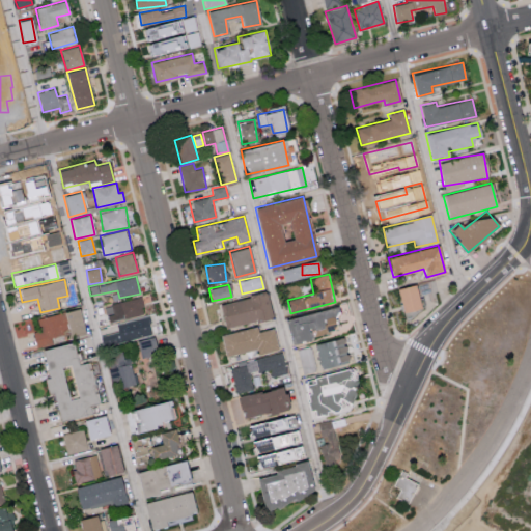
[(419,308),(416,284),(398,287),(401,311),(419,308)]
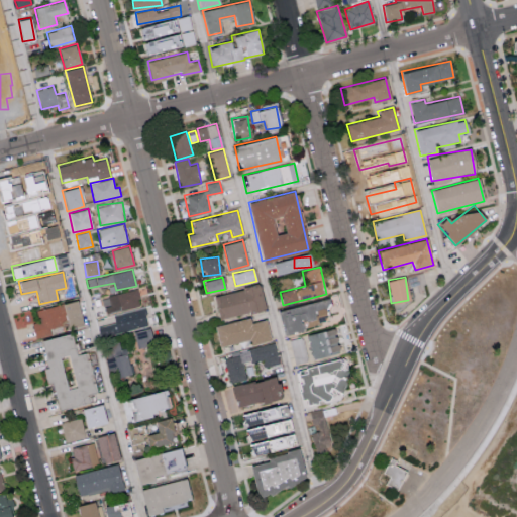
[(265,309),(259,285),(213,295),(218,319),(265,309)]
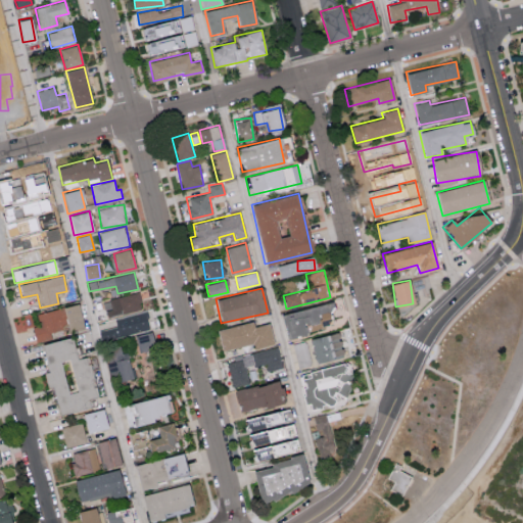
[(103,299),(106,316),(142,310),(139,293),(103,299)]
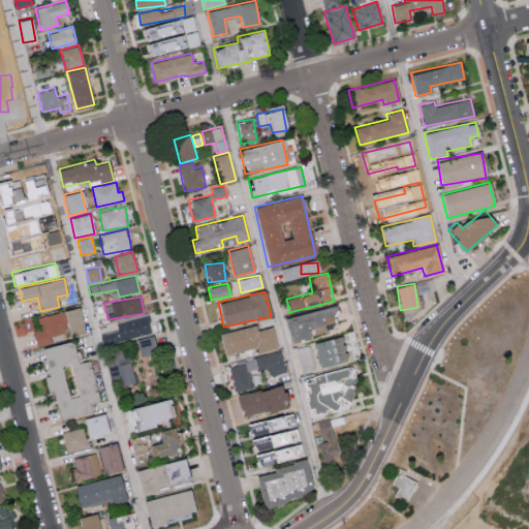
[(289,342),(312,337),(311,334),(340,327),(335,305),(283,317),(289,342)]
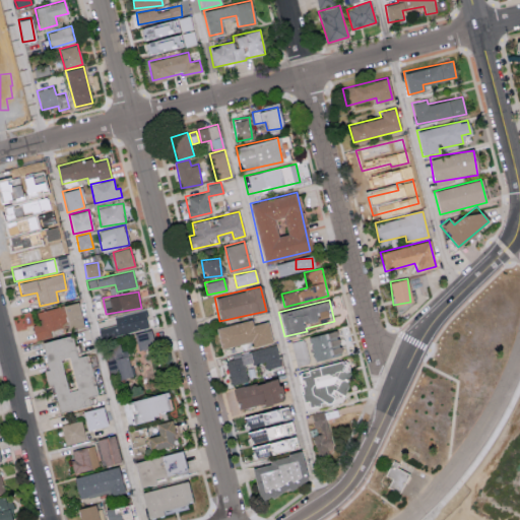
[(37,310),(39,323),(33,324),(35,339),(51,336),(50,329),(67,326),(67,329),(81,327),(77,303),(37,310)]
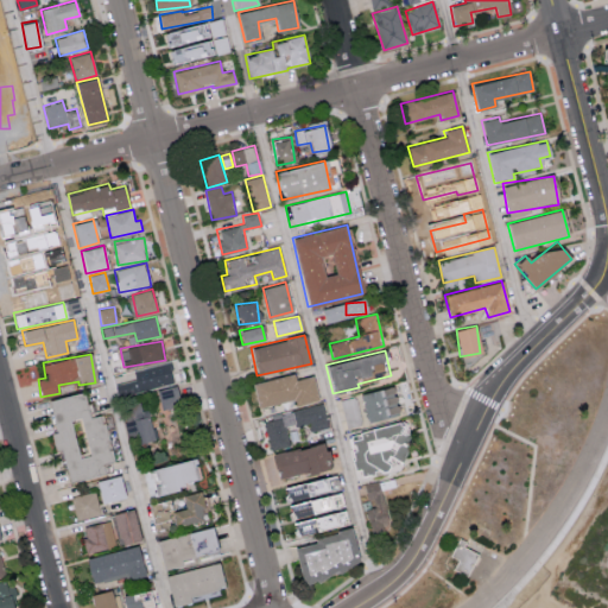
[(121,393),(172,385),(169,365),(127,372),(128,382),(120,384),(121,393)]
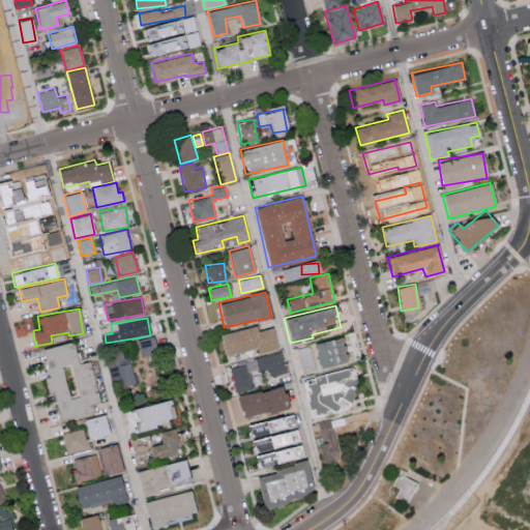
[(272,327),(257,331),(255,324),(218,334),(224,355),(255,348),(256,353),(277,348),(272,327)]
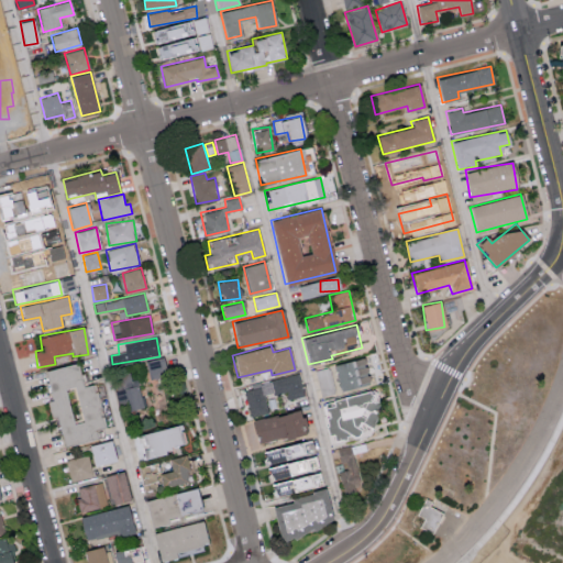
[(148,378),(166,373),(162,356),(144,362),(148,378)]
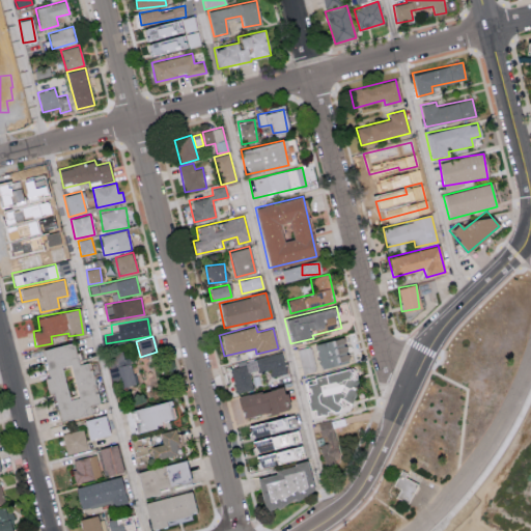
[(315,343),(319,367),(348,362),(343,338),(315,343)]
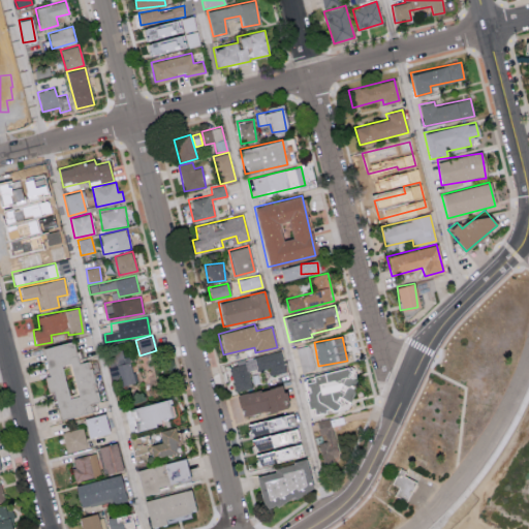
[(41,347),(48,377),(48,376),(57,419),(90,413),(88,404),(97,402),(88,360),(76,363),(72,341),(41,347)]
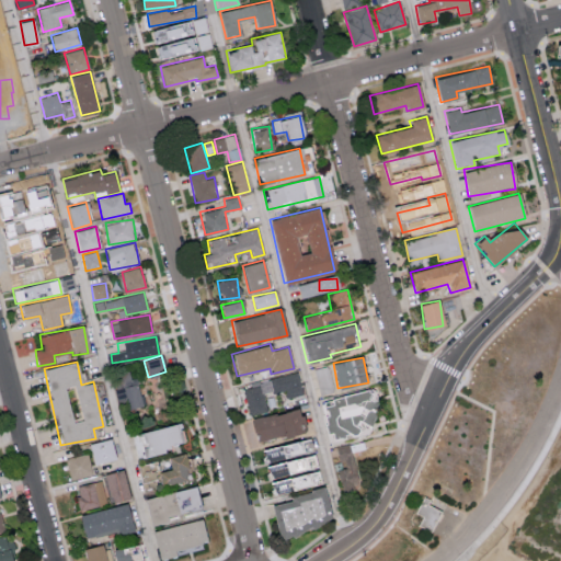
[(313,368),(318,395),(333,391),(329,366),(313,368)]
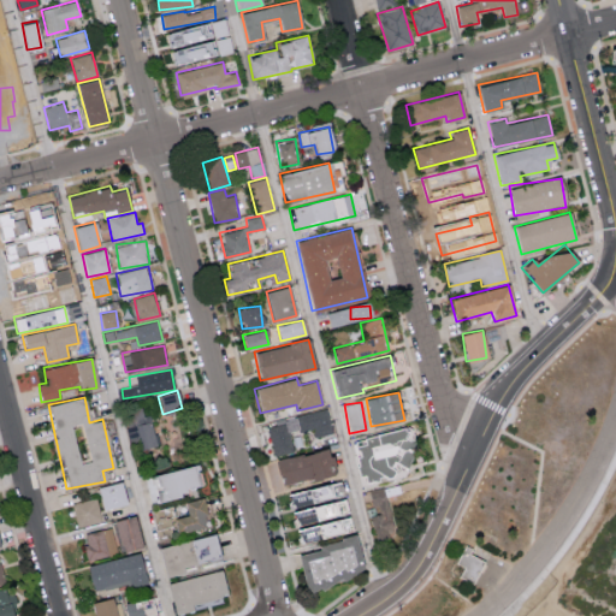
[(142,450),(158,445),(146,407),(130,412),(135,425),(125,428),(130,442),(138,439),(142,450)]
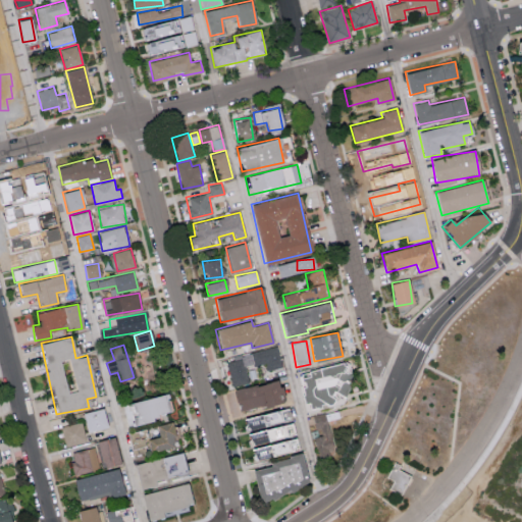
[(253,366),(264,362),(266,371),(282,365),(276,345),(249,353),(253,366)]
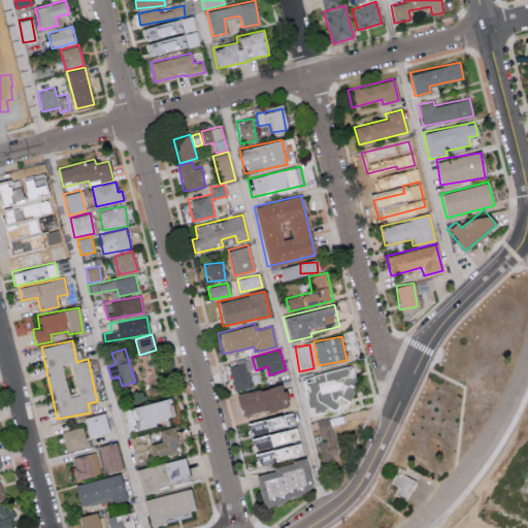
[(228,366),(234,391),(252,387),(245,362),(228,366)]
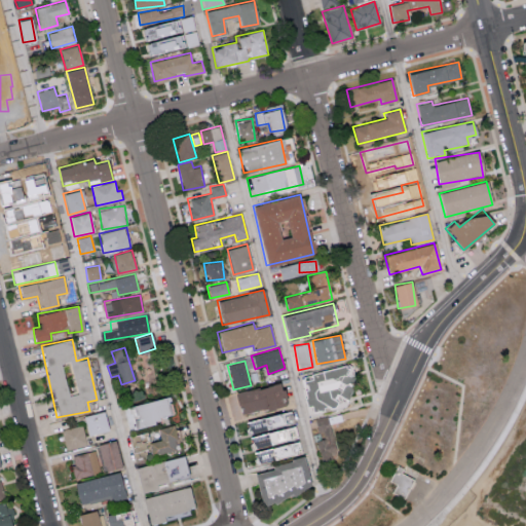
[(301,375),(309,411),(336,406),(335,399),(353,395),(347,365),(301,375)]
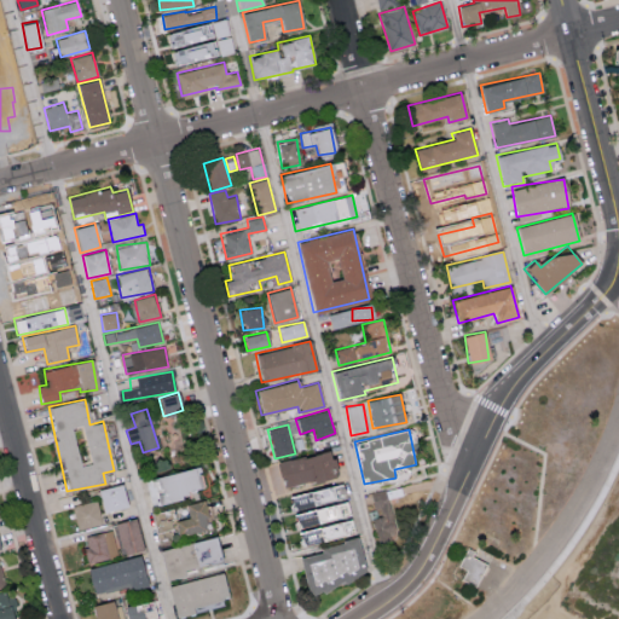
[(336,475),(330,450),(277,462),(283,487),(336,475)]
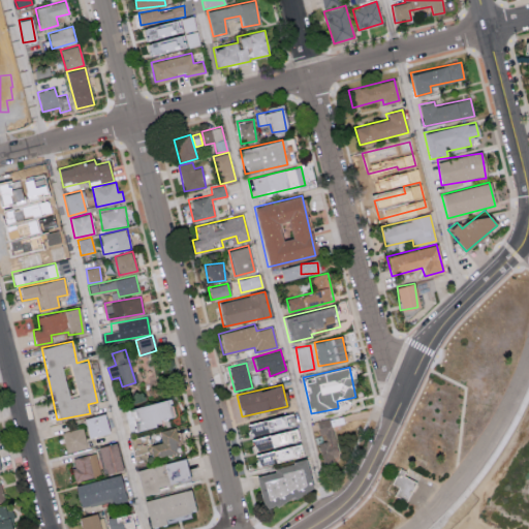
[(173,419),(167,399),(125,409),(130,430),(173,419)]
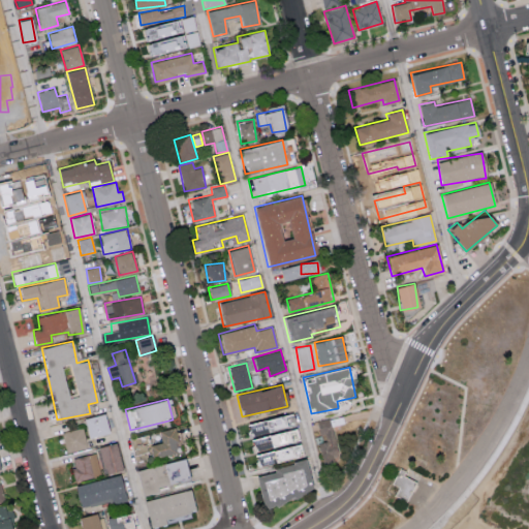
[(294,425),(291,412),(247,424),(250,436),(294,425)]
